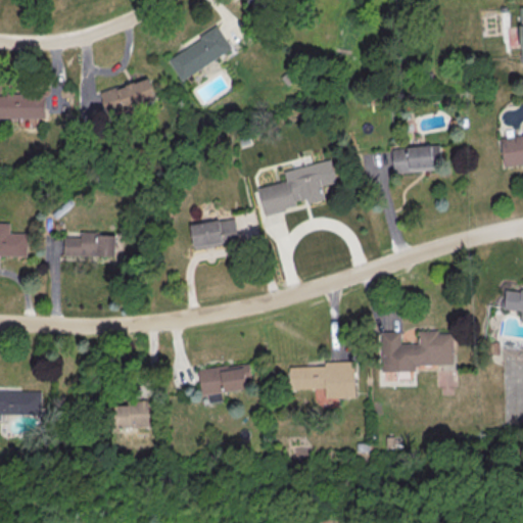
[(169,61),(183,83),(232,51),(217,28),(199,39),(200,41),(169,61)]
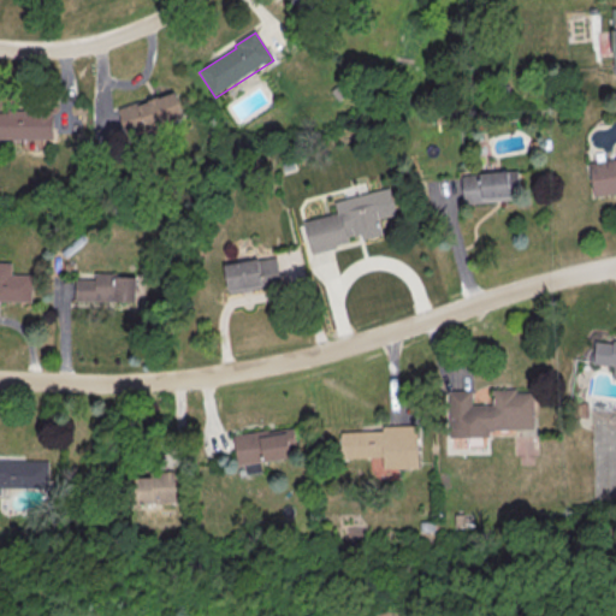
[(184,116),(175,90),(117,110),(128,140),(166,126),(165,123),(184,116)]
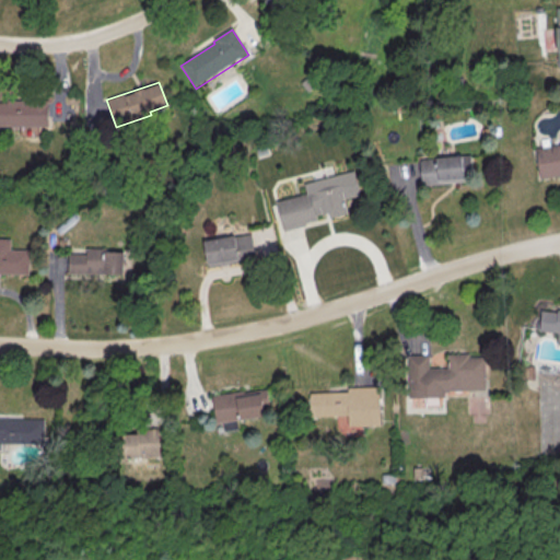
[(0,98),(0,126),(20,126),(20,135),(36,135),(36,126),(47,126),(47,100),(0,98)]
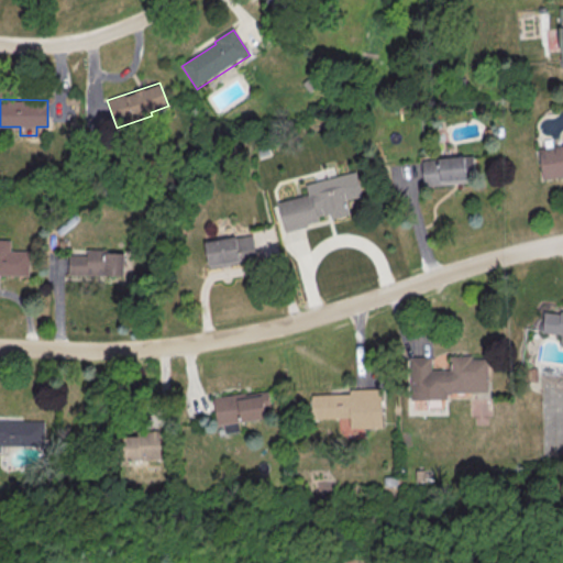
[(562,147),(539,151),(543,180),(562,177),(562,147)]
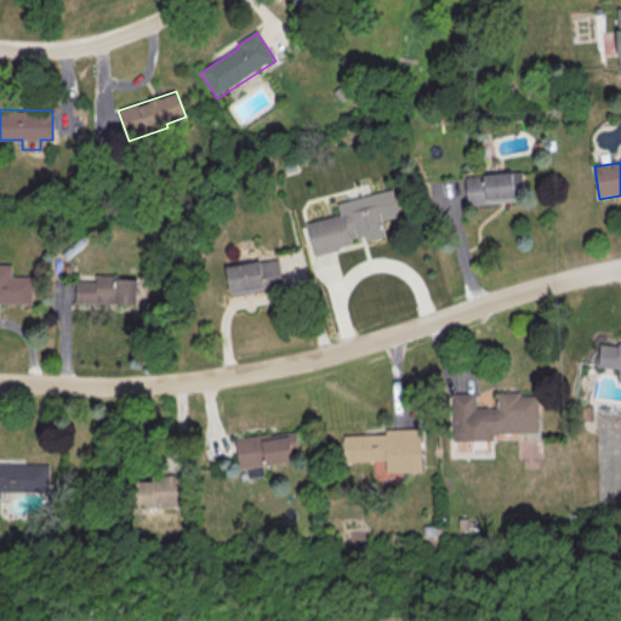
[(467,204),(524,200),(522,172),(466,175),(467,204)]
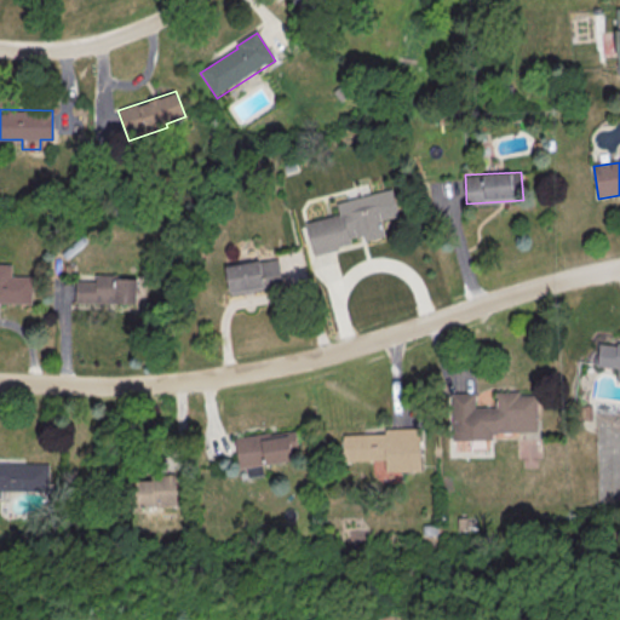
[(305,225),(339,217),(337,205),(392,190),(400,218),(383,223),(386,239),(366,244),(365,237),(350,241),(351,246),(339,248),(339,253),(314,259),(305,225)]
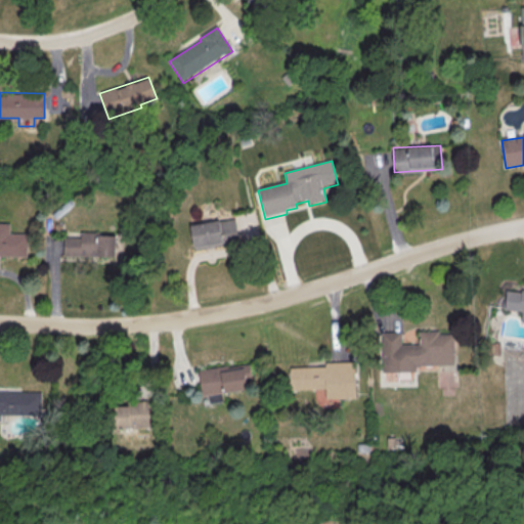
[(191,228),(235,220),(239,244),(195,252),(191,228)]
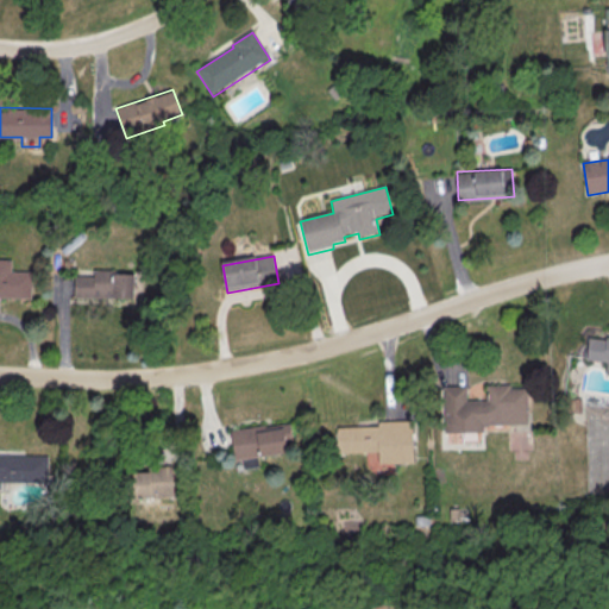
[(0,300),(31,300),(32,274),(11,274),(11,262),(0,262),(0,300)]
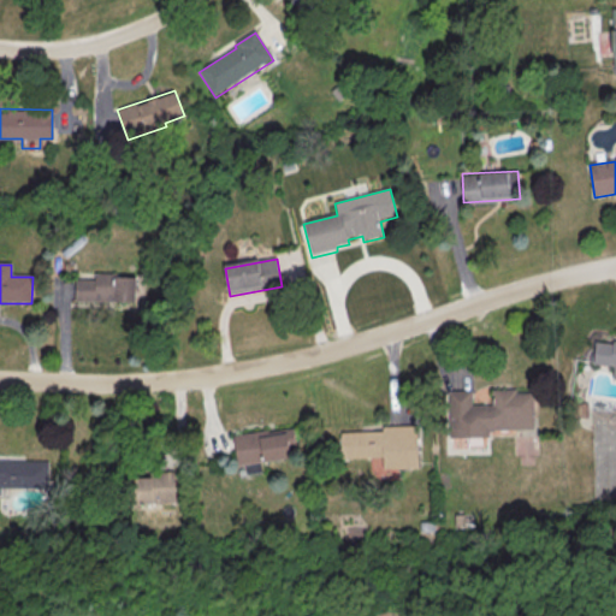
[(76,282),(76,303),(135,304),(136,280),(117,279),(117,276),(95,274),(95,282),(76,282)]
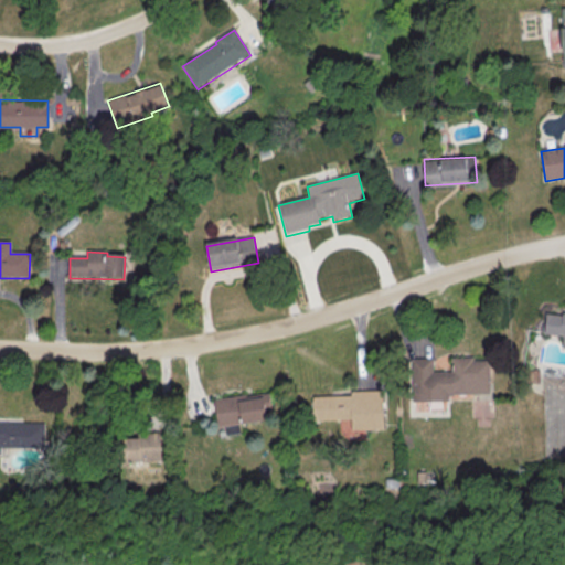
[(564,313),(546,311),(544,333),(563,336),(562,347),(564,347),(564,313)]
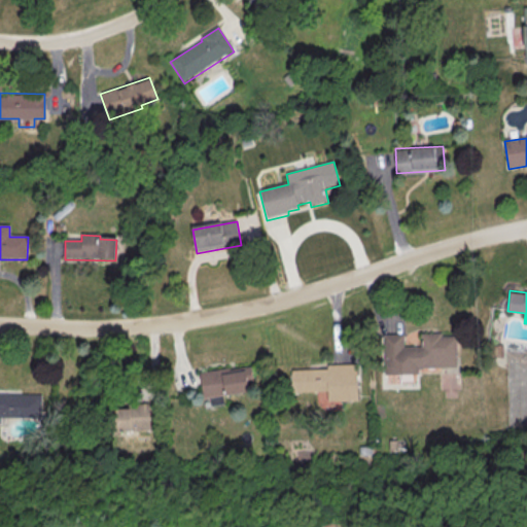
[(384,337),(385,377),(419,376),(419,370),(457,369),(456,339),(442,339),(442,335),(422,336),(422,348),(405,349),(405,336),(393,337),(384,337)]
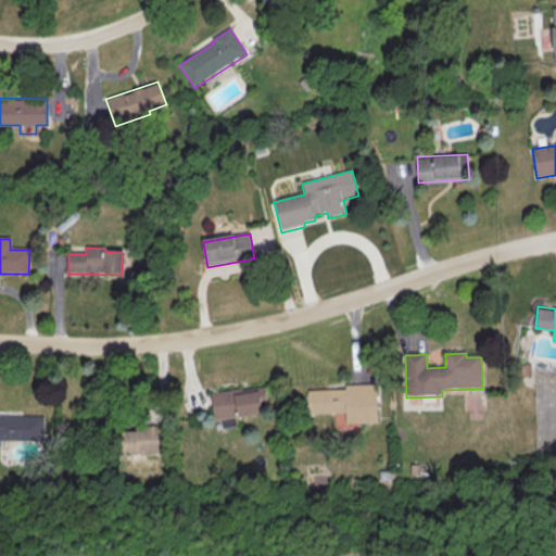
[(308,393),(345,392),(345,387),(356,387),(376,386),(378,425),(345,426),(345,415),(310,416),(308,393)]
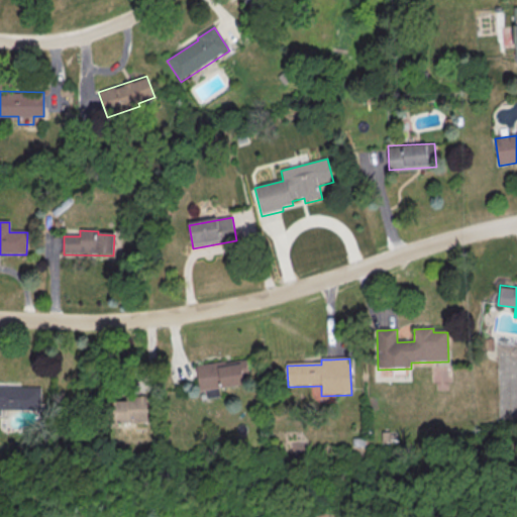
[(196,367),(225,362),(225,365),(246,360),(249,377),(243,378),(245,387),(222,391),(221,389),(200,393),(196,367)]
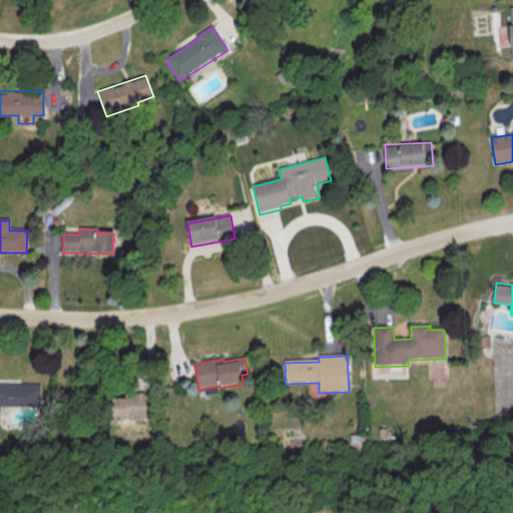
[(0,405),(39,406),(40,383),(0,382),(0,405)]
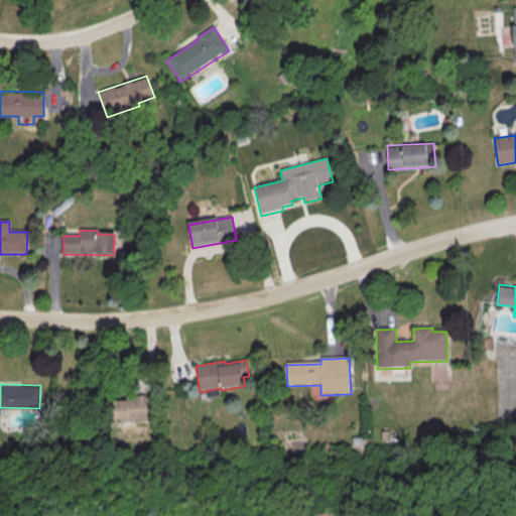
[(115,421),(147,420),(146,394),(125,395),(125,399),(115,400),(115,421)]
